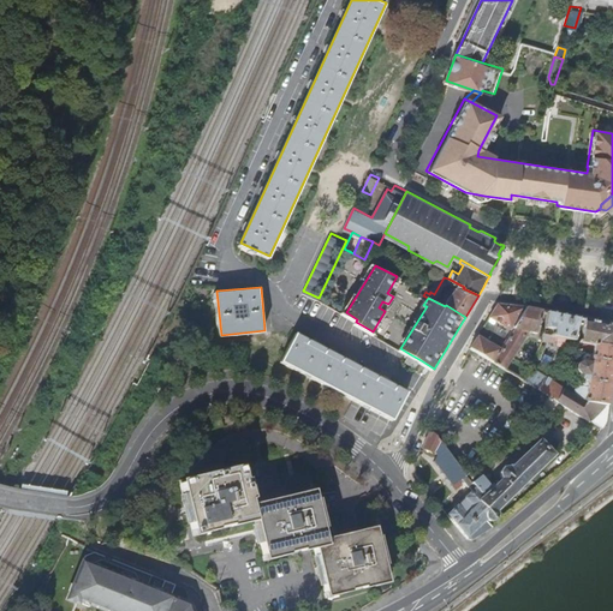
[(379,307),(385,311),(388,304),(382,301),(379,307)]
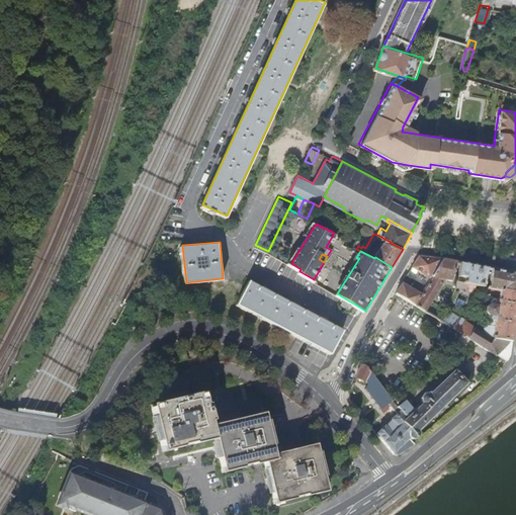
[(421,255),(414,265),(420,269),(433,276),(444,258),(422,254),(421,255)]
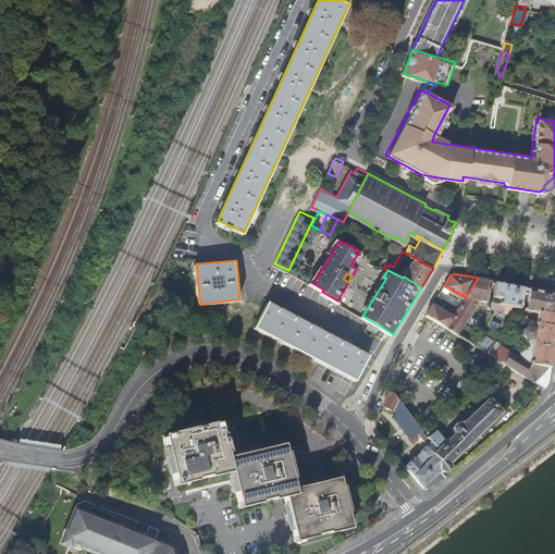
[(447,325),(459,333),(466,322),(480,299),(489,302),(492,281),(478,278),(466,297),(464,300),(459,306),(457,309),(454,315),(447,325)]
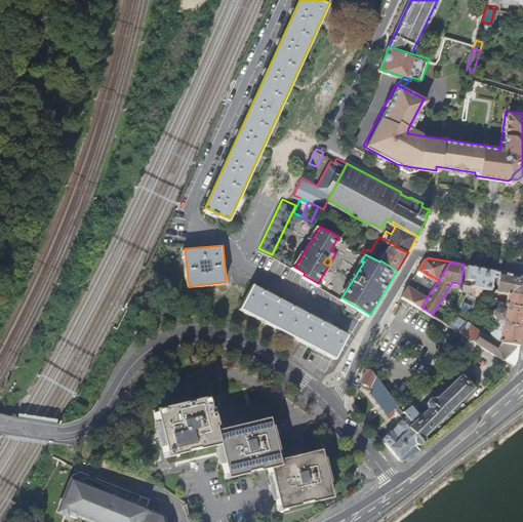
[(495,270),(469,265),(467,279),(474,280),(473,286),(492,289),(495,270)]
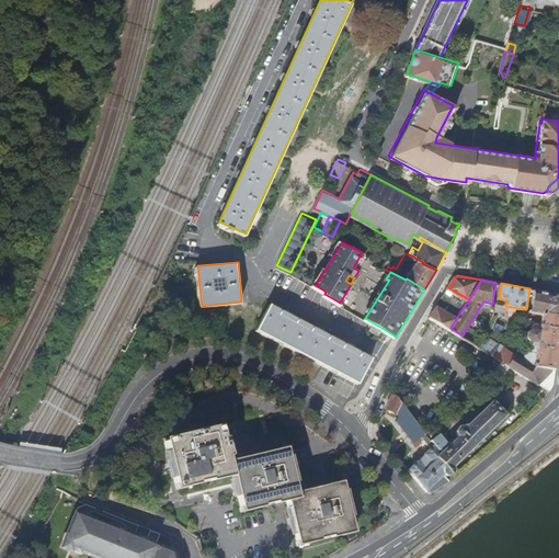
[(558,294),(533,289),(529,310),(539,312),(558,316),(558,294)]
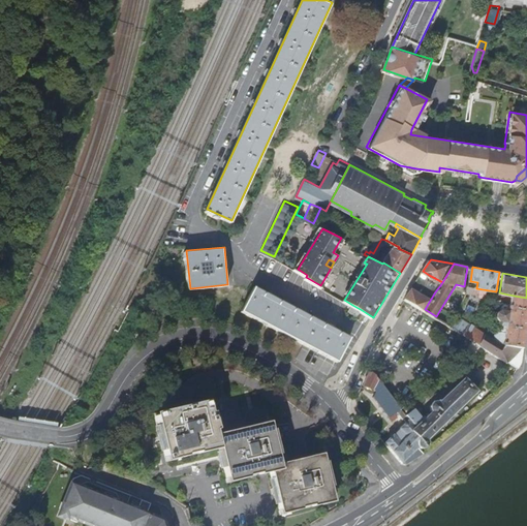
[(427,277),(421,274),(417,279),(432,288),(436,290),(440,285),(427,277)]
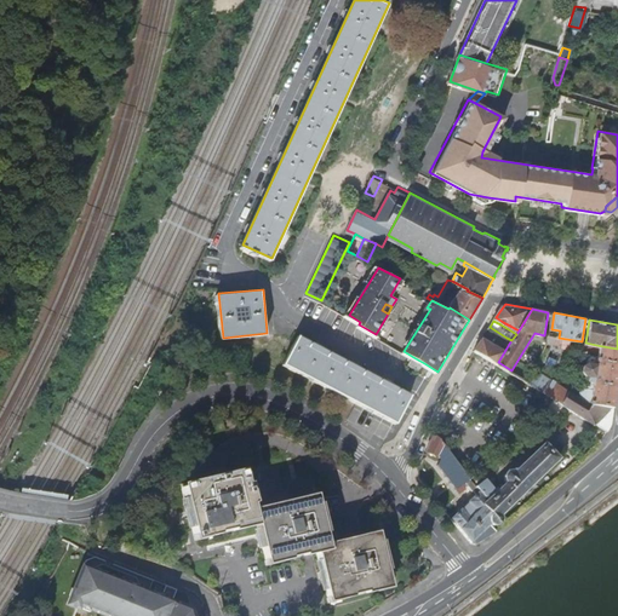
[(396,421),(412,392),(301,334),(285,363),(396,421)]
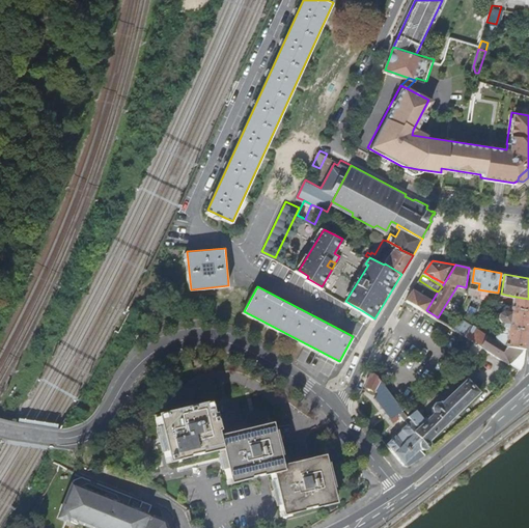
[(414,288),(408,299),(410,300),(426,310),(433,300),(414,288)]
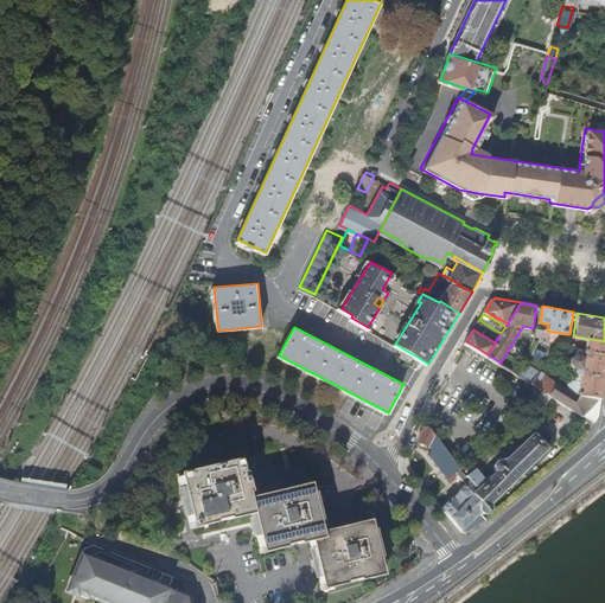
[(570,378),(561,390),(573,397),(594,401),(602,372),(604,352),(604,341),(584,338),(584,357),(575,354),(571,358),(570,364),(573,367),(578,369),(577,374),(580,374),(580,380),(570,378)]
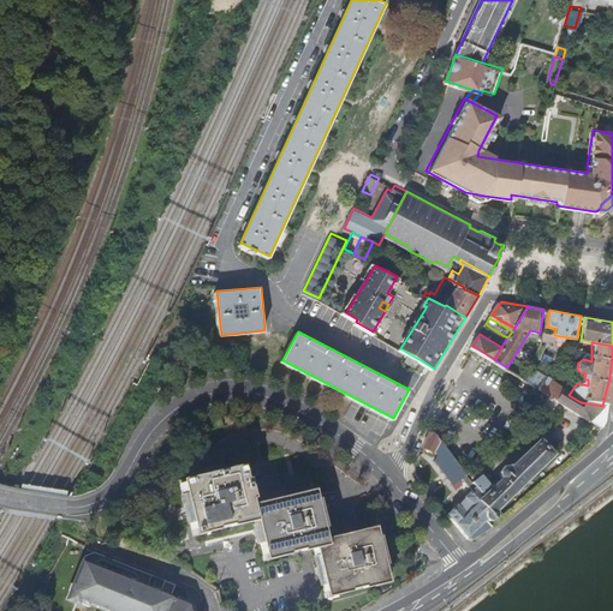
[(417,366),(421,360),(410,354),(406,360),(417,366)]
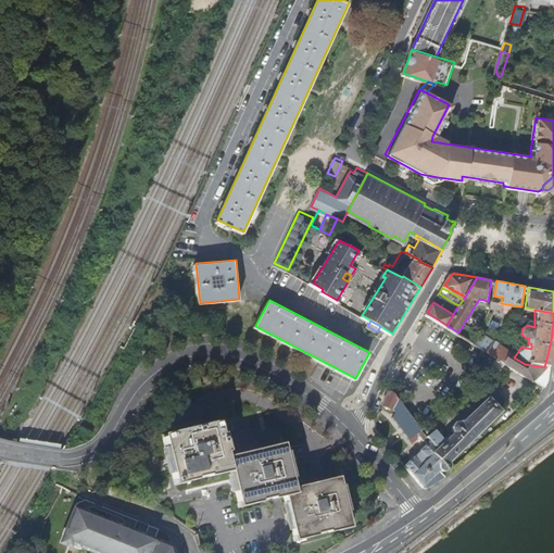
[(480,331),(474,342),(492,352),(492,353),(501,363),(508,352),(495,340),(480,331)]
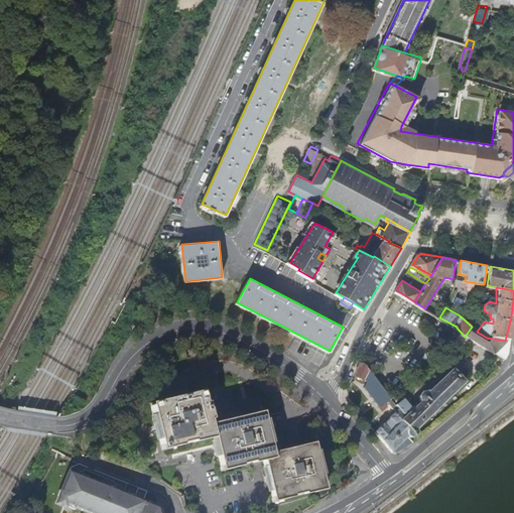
[(505,354),(505,341),(487,338),(477,332),(472,327),(465,337),(493,354),(493,353),(502,359),(505,354)]
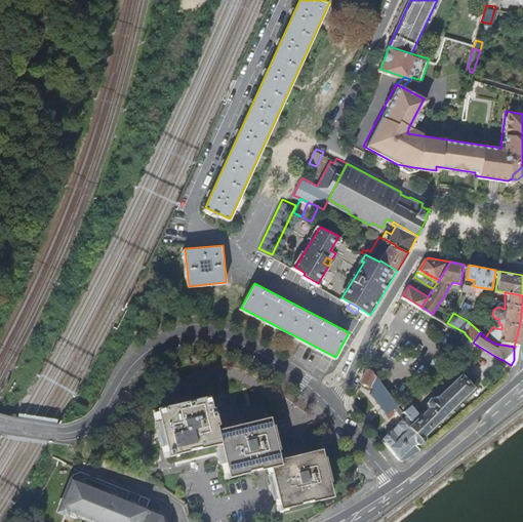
[(373,380),(376,374),(369,365),(363,380),(371,385),(373,380)]
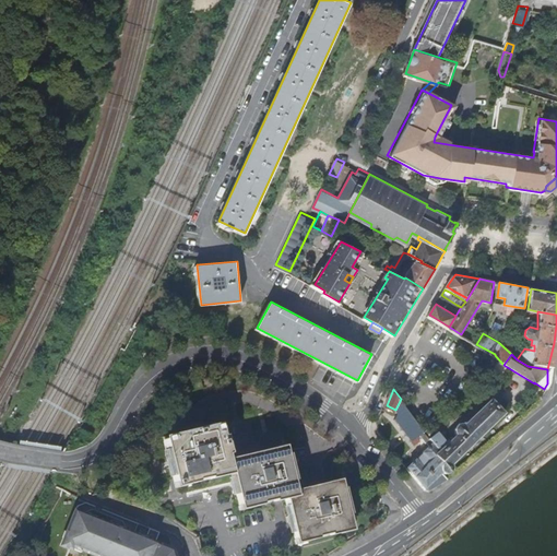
[(437,432),(431,436),(435,440),(440,448),(437,451),(449,466),(443,471),(446,472),(449,472),(452,471),(453,469),(454,465),(453,462),(506,413),(493,399),(467,422),(465,423),(464,422),(463,422),(458,423),(455,426),(455,432),(457,433),(450,438),(449,438),(448,438),(447,438),(440,429),(437,432)]
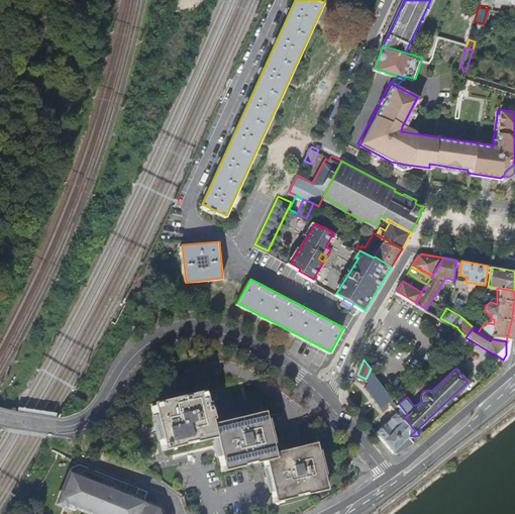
[(216,431),(216,435),(223,465),(233,463),(234,466),(267,458),(275,496),(285,494),(286,497),(318,490),(317,487),(327,484),(317,443),(307,446),(307,443),(275,450),(266,412),(255,415),(255,411),(223,419),(224,422),(214,424),(213,421),(206,391),(181,397),(180,394),(164,398),(165,401),(155,403),(164,443),(174,441),(175,444),(185,442),(184,439),(195,436),(196,440),(206,437),(206,434),(216,431)]
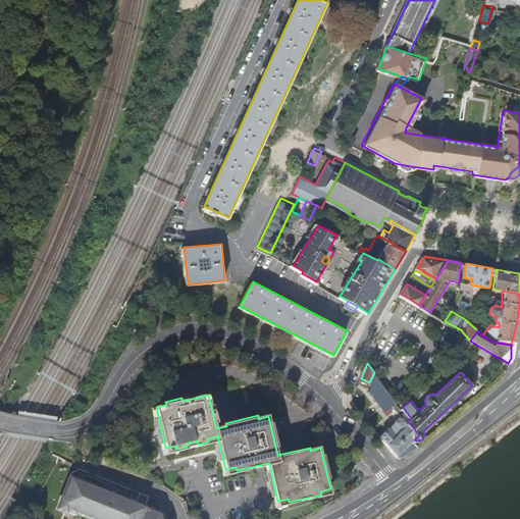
[(401,411),(403,415),(406,411),(403,407),(398,401),(394,397),(390,400),(400,412),(401,411)]
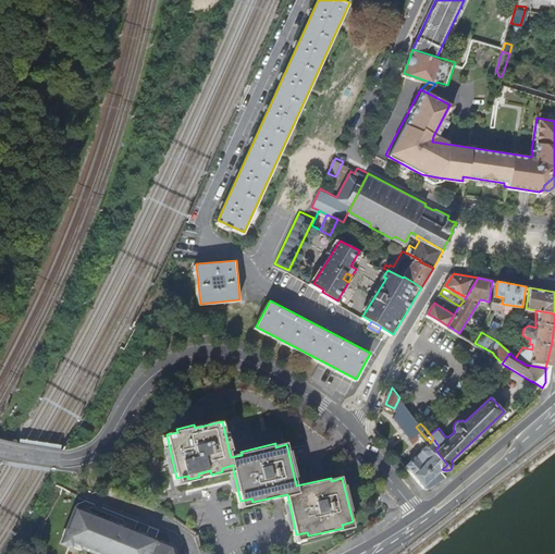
[(424,428),(430,434),(435,430),(430,423),(424,428)]
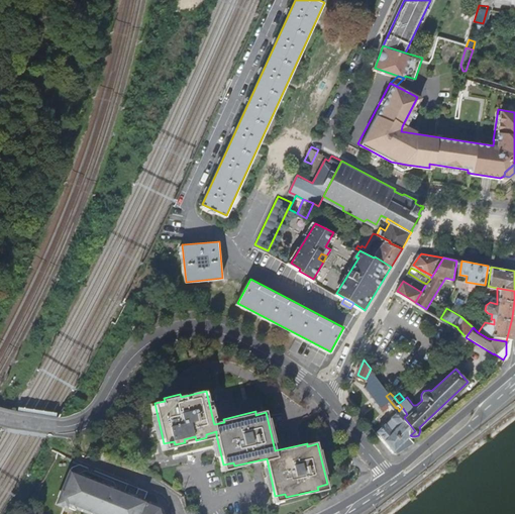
[(410,435),(415,431),(404,417),(407,414),(402,407),(399,411),(378,431),(394,451),(410,435)]
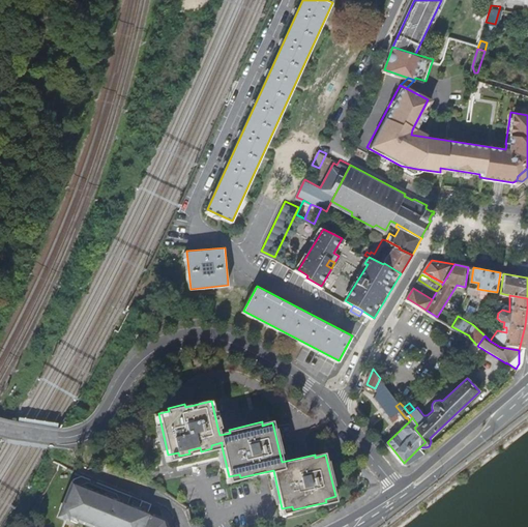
[(149,514),(74,481),(60,514),(68,517),(69,514),(100,526),(169,526),(167,518),(157,514),(156,517),(149,514)]
